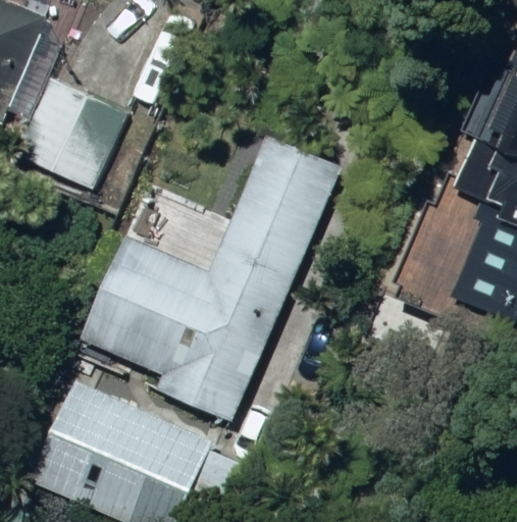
[(0,0),(0,125),(4,127),(49,21),(0,0)]
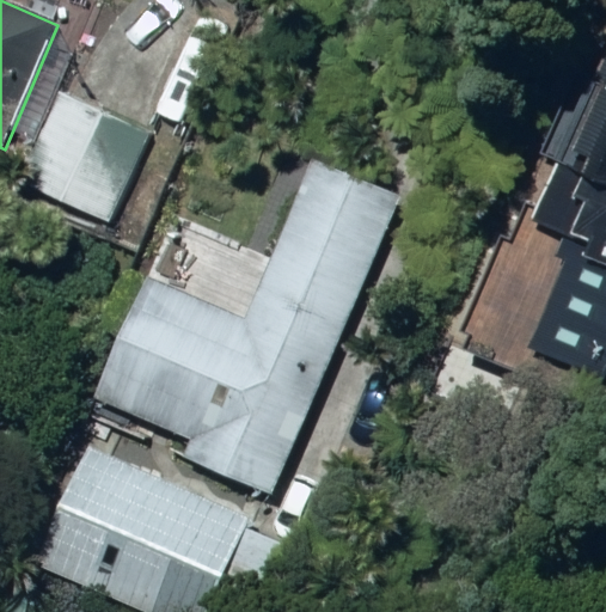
[(604,383),(605,383),(605,55),(604,55),(530,226),(587,250),(538,362),(601,387),(604,383)]
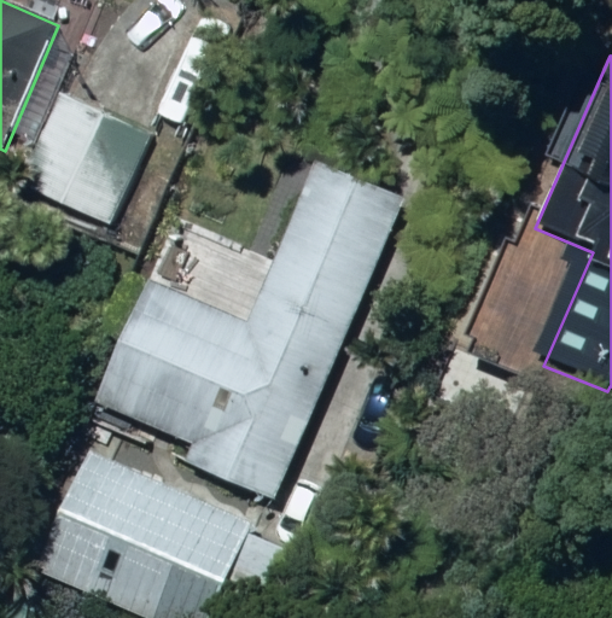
[(22,184),(111,221),(149,127),(59,91),(22,184)]
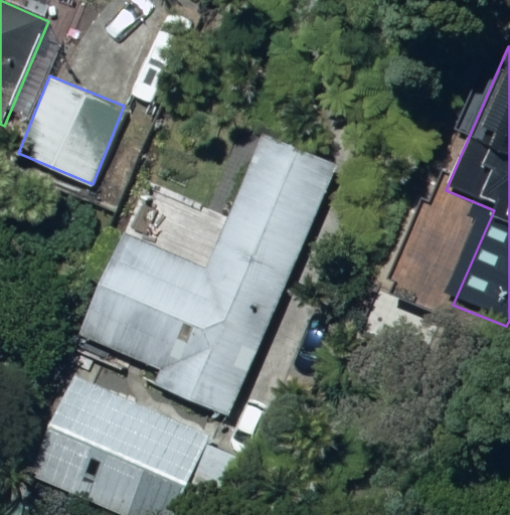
[(155,385),(227,418),(335,167),(263,136),(206,269),(124,233),(80,337),(161,371),(155,385)]
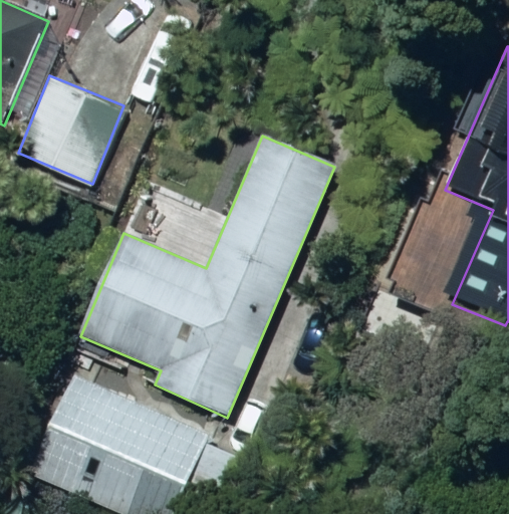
[(70,365),(95,382),(109,360),(83,343),(70,365)]
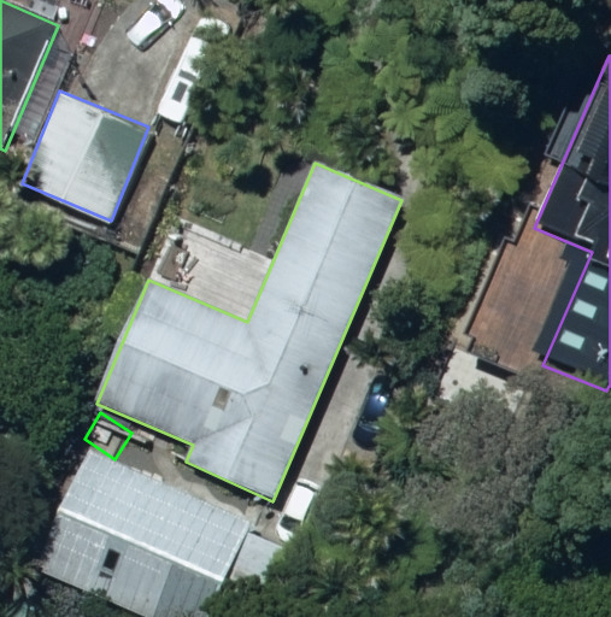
[(300,616),(324,564),(252,533),(256,522),(97,452),(43,573),(145,616),(300,616)]
